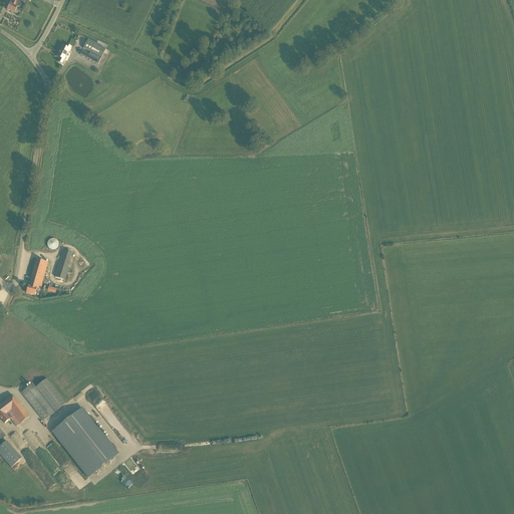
[(10,3),(7,10),(11,12),(11,13),(13,14),(13,13),(14,13),(18,6),(20,0),(12,0),(11,3),(10,3)]
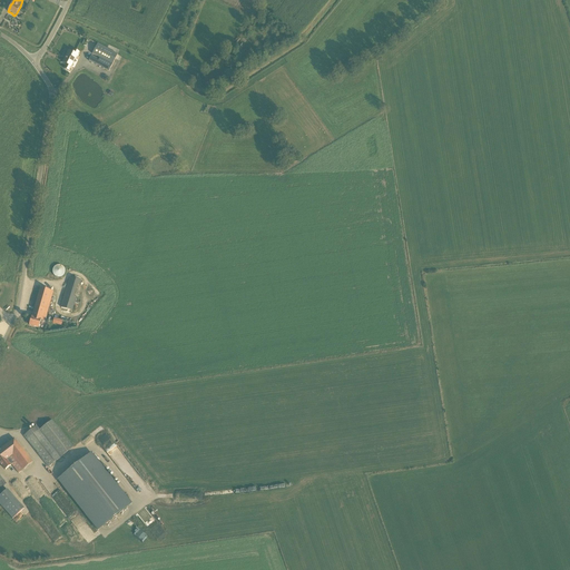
[(244,45),(242,42),(239,46),(236,42),(233,47),(238,52),(242,48),(244,45)]
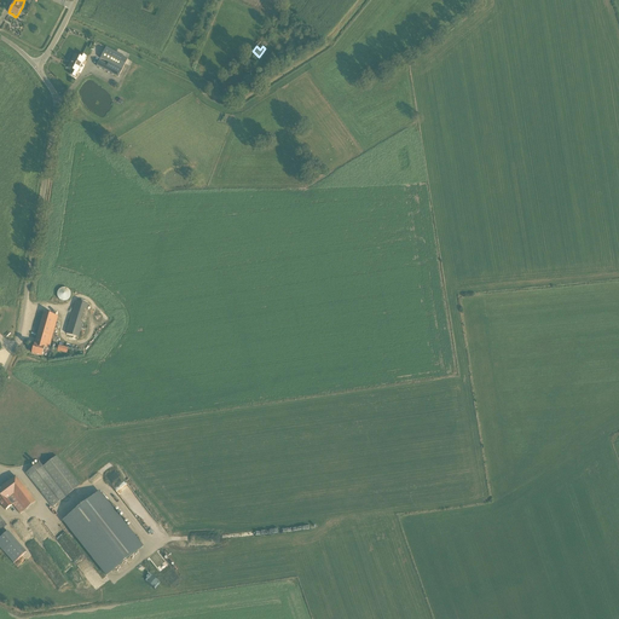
[(100,59),(109,63),(108,65),(99,61),(97,67),(119,77),(128,59),(106,48),(100,59)]
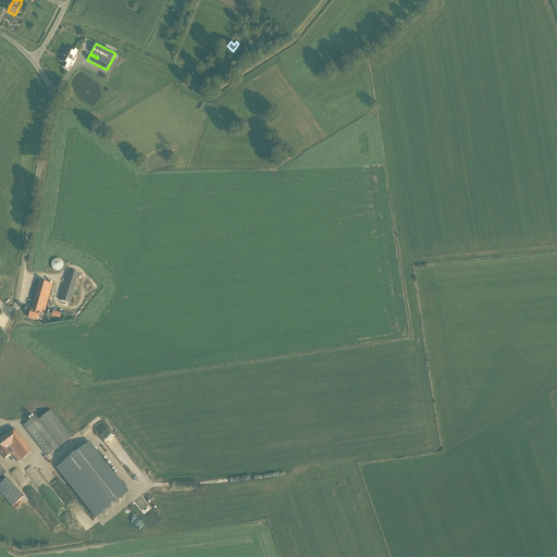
[(72,49),(71,51),(67,49),(65,53),(65,54),(62,61),(65,63),(63,67),(67,70),(75,54),(76,54),(77,51),(72,49)]
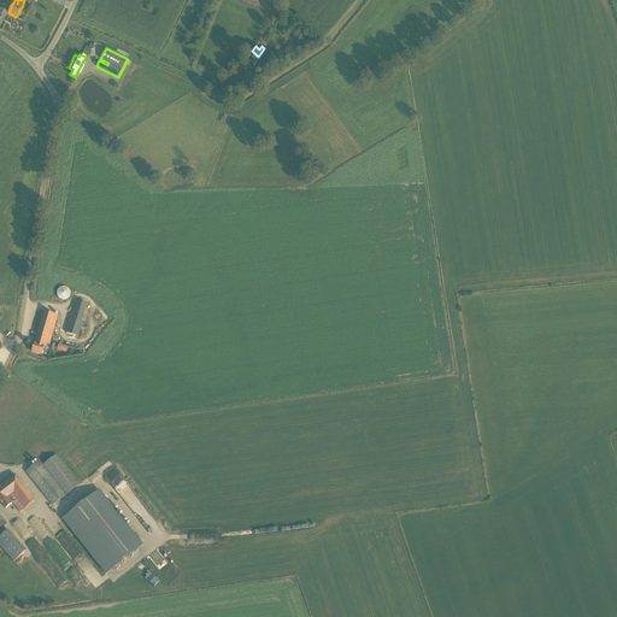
[(69,300),(69,288),(58,288),(58,300),(69,300)]
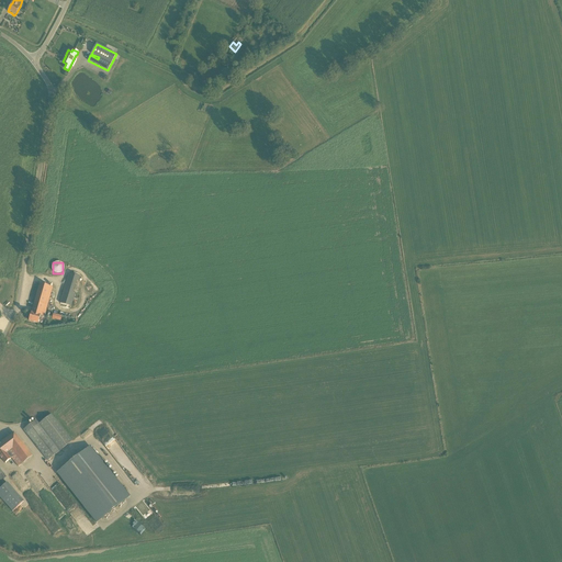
[(70,306),(75,294),(72,293),(77,280),(79,281),(80,277),(69,273),(60,303),(70,306)]
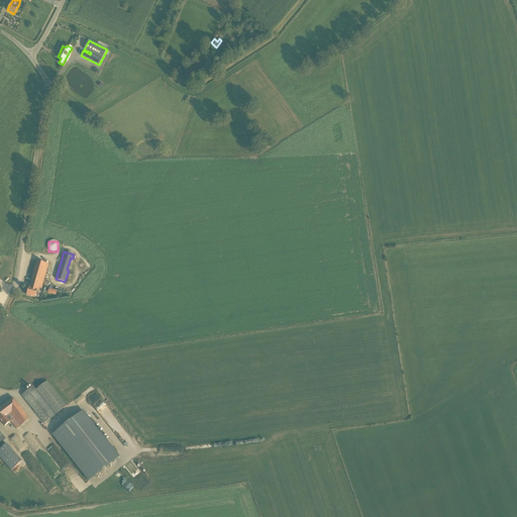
[(47,265),(37,261),(29,288),(28,288),(26,295),(35,298),(37,290),(40,291),(47,269),(46,268),(47,265)]
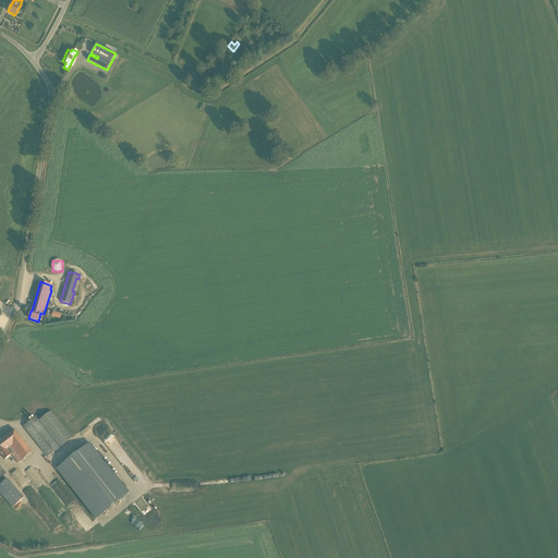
[(38,421),(35,417),(23,426),(48,458),(72,438),(50,411),(38,421)]
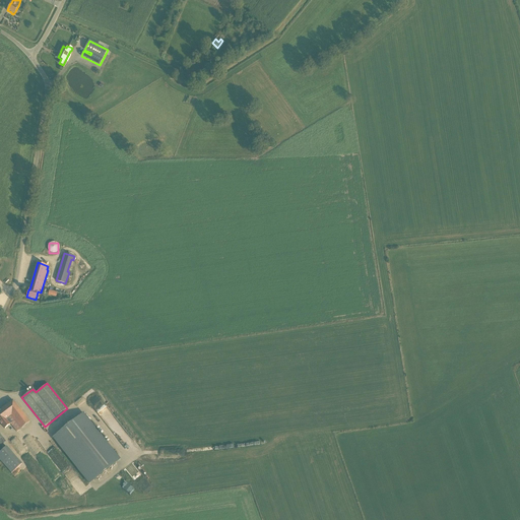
[(13,400),(0,410),(0,423),(5,429),(11,424),(17,432),(30,421),(13,400)]
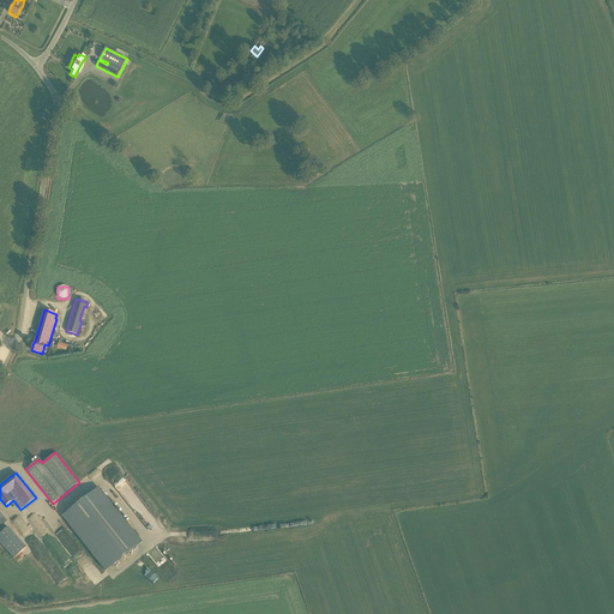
[(98,488),(62,517),(106,571),(142,543),(98,488)]
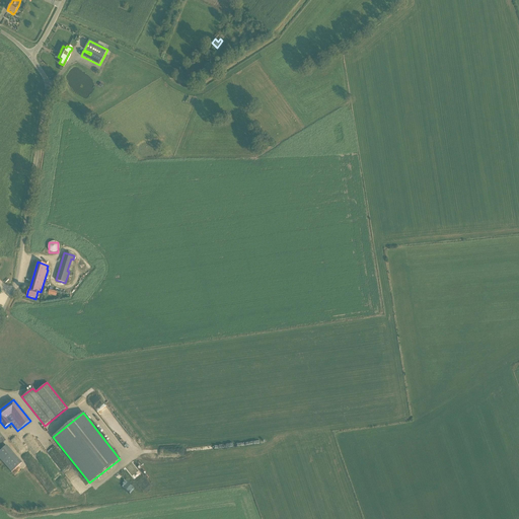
[(22,463),(6,445),(0,450),(0,459),(11,472),(22,463)]
